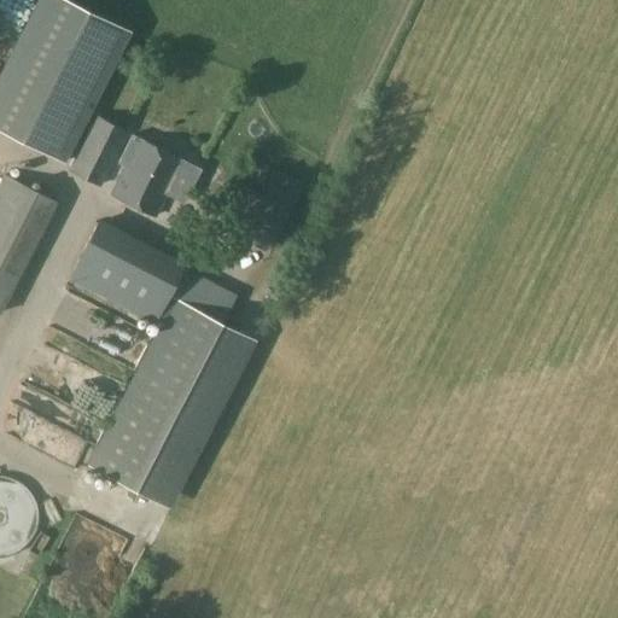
[(66,0),(36,0),(28,17),(0,71),(0,129),(64,162),(129,31),(66,0)]
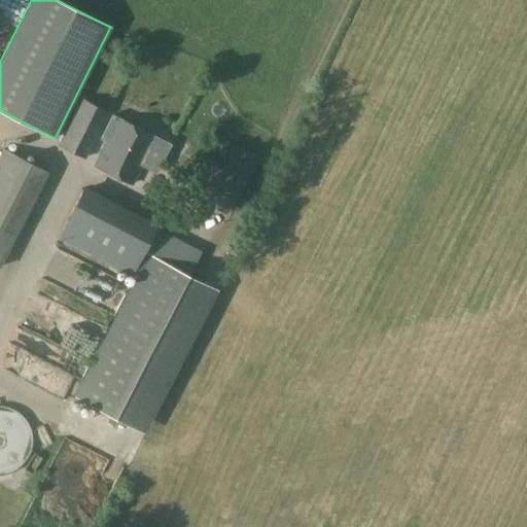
[(59,145),(84,159),(108,111),(81,99),(59,145)]
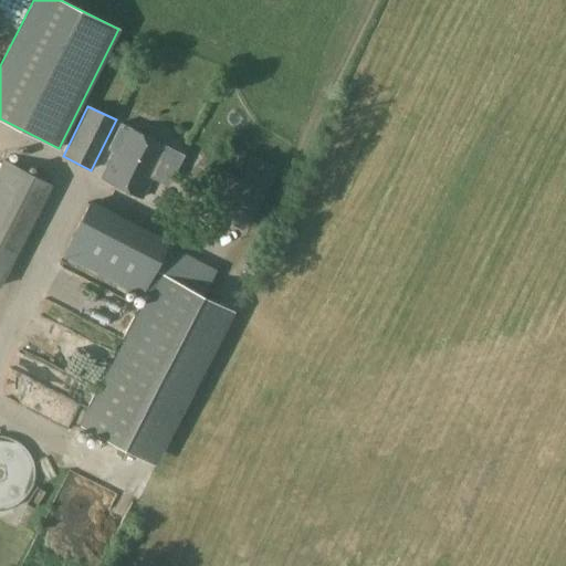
[(167,147),(119,124),(106,150),(113,154),(100,178),(140,199),(167,147)]
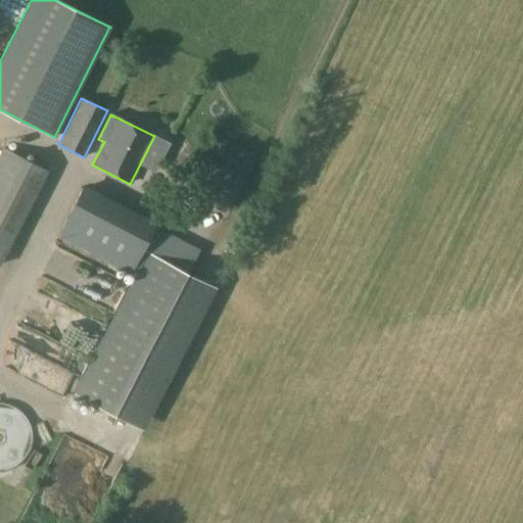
[(0,151),(0,263),(48,170),(2,147),(0,151)]
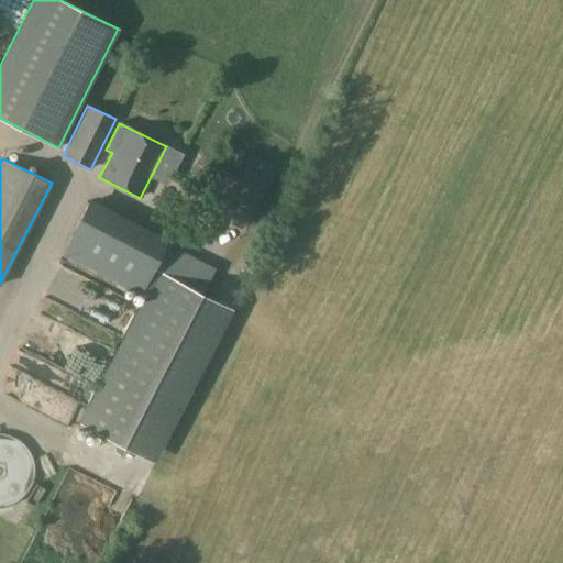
[(141,296),(141,295),(169,239),(89,198),(61,255),(141,296)]
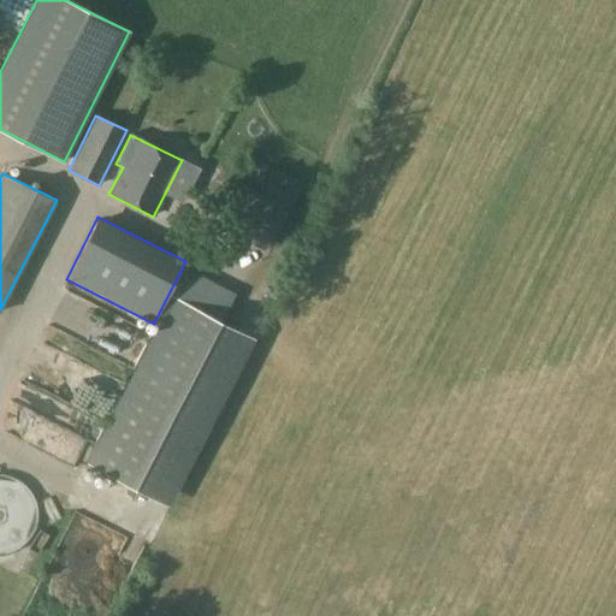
[(11,426),(42,448),(57,428),(5,392),(0,397),(0,421),(10,427),(11,426)]
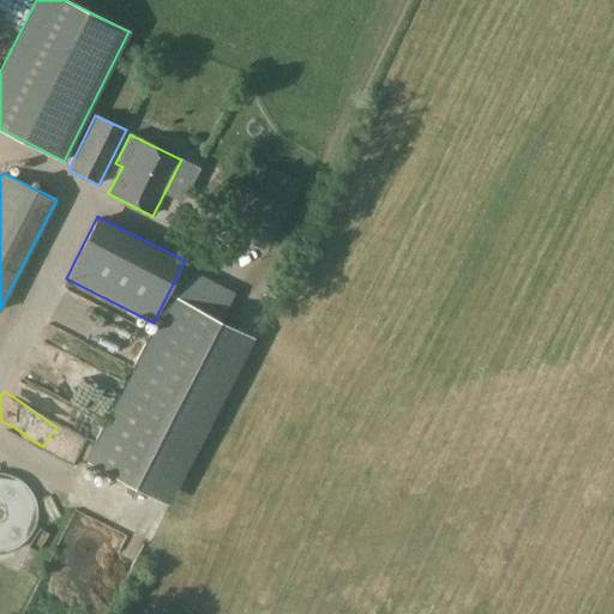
[(65,530),(90,535),(94,517),(70,511),(65,530)]
